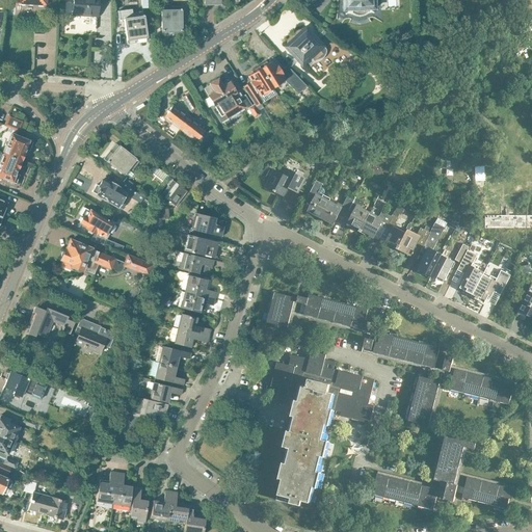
[(108,0),(73,0),(73,12),(82,14),(81,16),(98,17),(99,1),(108,1),(108,0)]
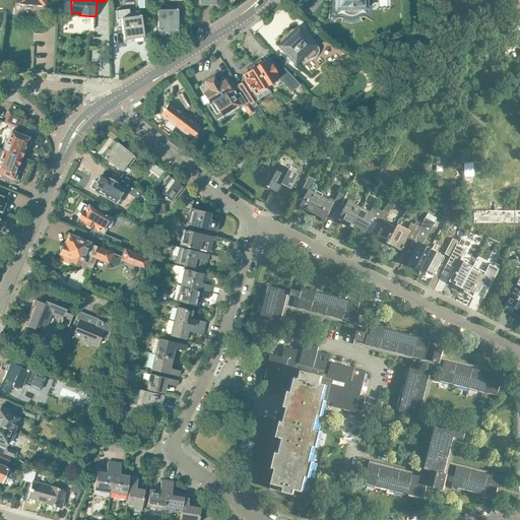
[(148,0),(138,0),(139,8),(140,8),(144,8),(148,8),(149,8),(148,0)]
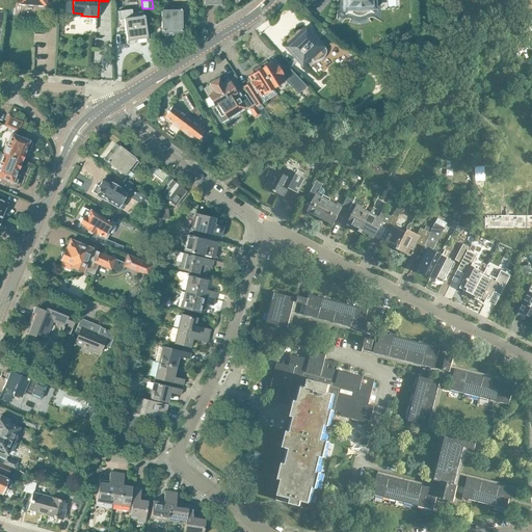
[(367,8),(370,8),(371,8),(371,9),(372,9),(373,9),(374,9),(375,8),(376,7),(376,6),(376,5),(376,4),(375,4),(375,3),(374,0),(343,0),(344,4),(343,5),(343,6),(342,7),(343,7),(343,8),(343,9),(344,9),(344,10),(345,10),(346,10),(347,10),(348,10),(348,9),(352,9),(352,14),(367,12),(367,8)]
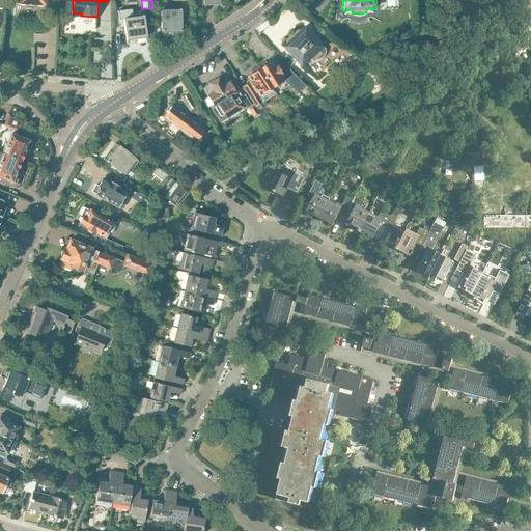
[(180,6),(170,6),(161,6),(161,10),(161,33),(164,35),(169,35),(171,33),(172,32),(173,31),(173,35),(180,35),(180,31),(180,6)]
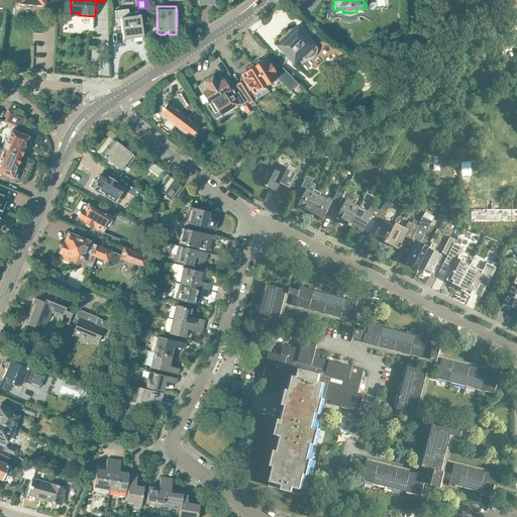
[(132,40),(132,38),(133,37),(134,41),(142,40),(141,36),(138,12),(128,13),(127,9),(114,11),(115,19),(120,18),(123,41),(123,42),(124,42),(125,42),(131,42),(131,41),(132,41),(132,40)]
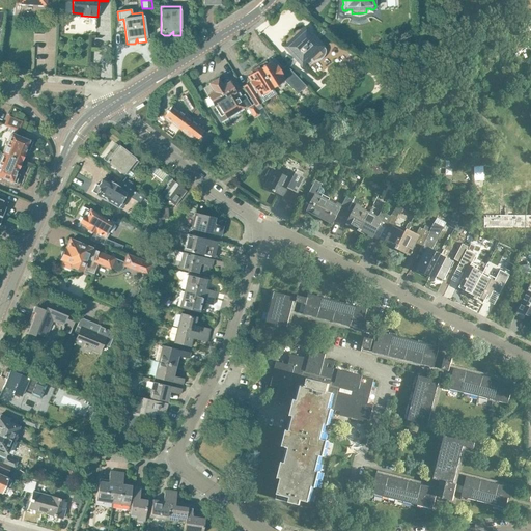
[(322,46),(319,46),(305,29),(286,47),(300,61),(305,58),(308,56),(313,61),(319,59),(320,58),(323,57),(324,55),(326,52),(326,50),(325,48),(324,47),(322,46)]
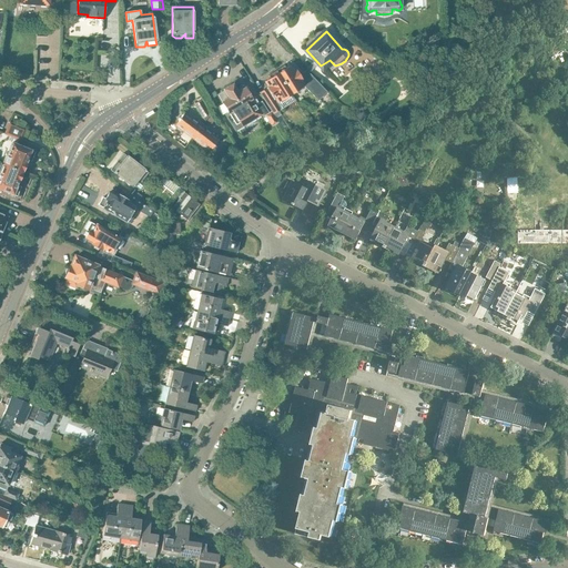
[(553,57),(554,56),(563,49),(557,41),(547,48),(553,57)]
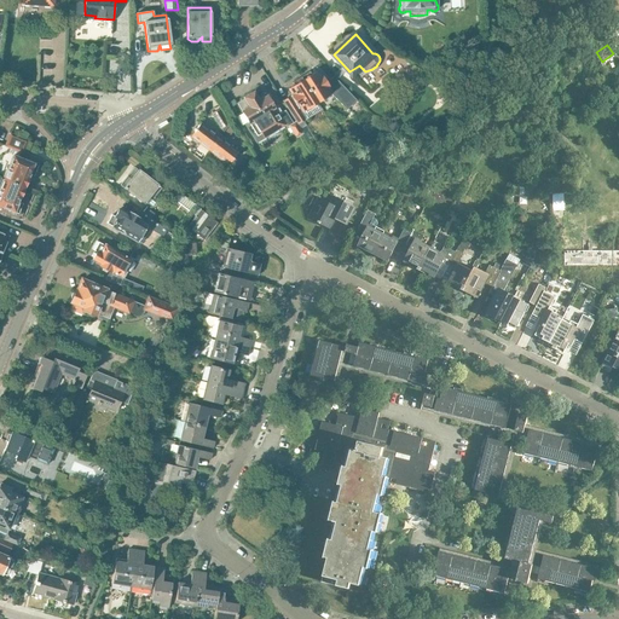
[(301,76),(317,103),(331,93),(346,110),(356,100),(337,81),(335,76),(328,82),(323,75),(320,76),(317,70),(311,74),(310,71),(301,76)]
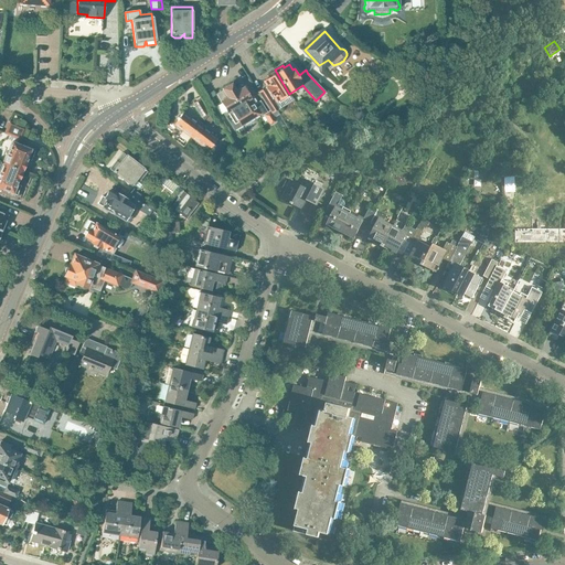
[(502,86),(515,80),(510,67),(494,72),(502,86)]
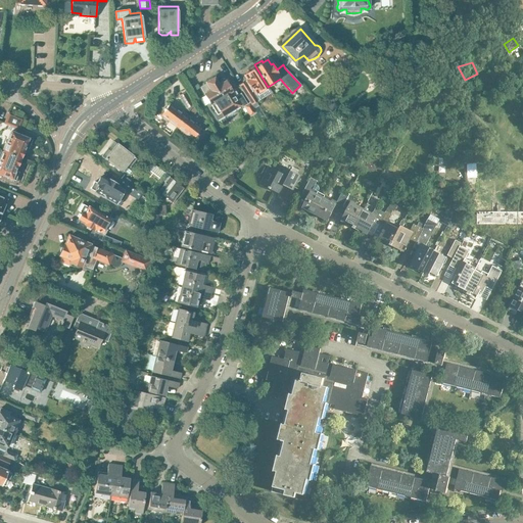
[(272,92),(268,87),(254,64),(247,69),(248,72),(244,75),(246,80),(245,81),(246,81),(239,85),(251,105),(257,101),(272,92)]
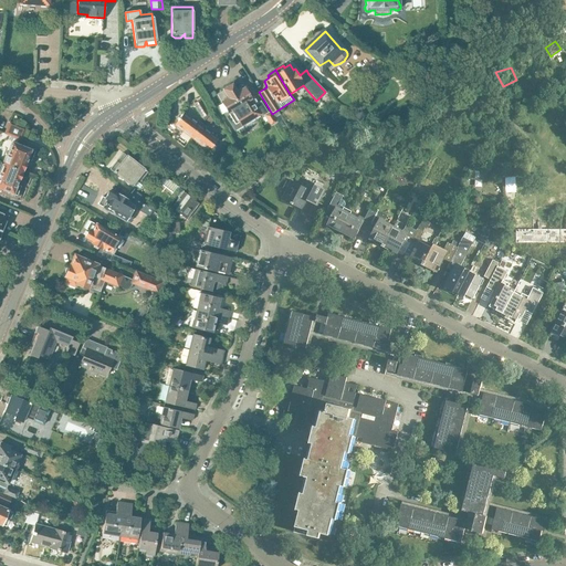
[(234,129),(261,114),(262,116),(268,113),(261,101),(258,103),(255,98),(252,100),(244,86),(238,92),(232,84),(224,88),(224,90),(218,94),(222,101),(221,102),(229,113),(224,115),(234,129)]
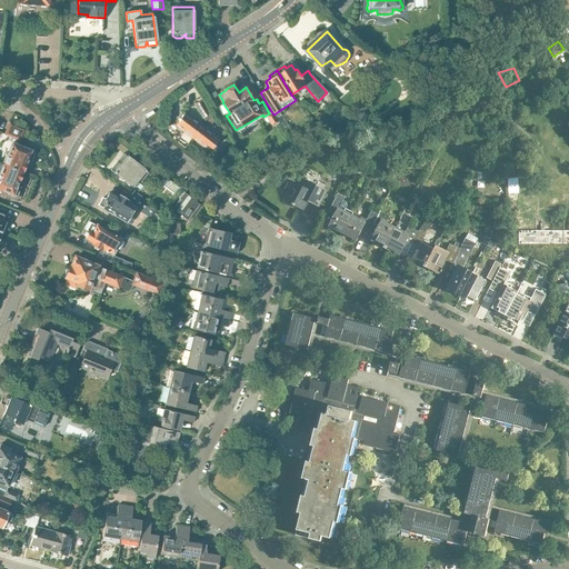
[(202,103),(197,107),(203,118),(210,113),(202,103)]
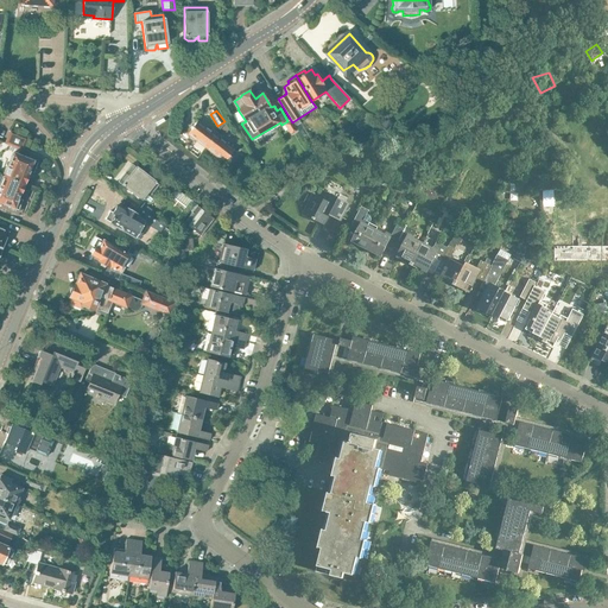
[(284,124),(291,134),(297,131),(290,120),(287,121),(284,124)]
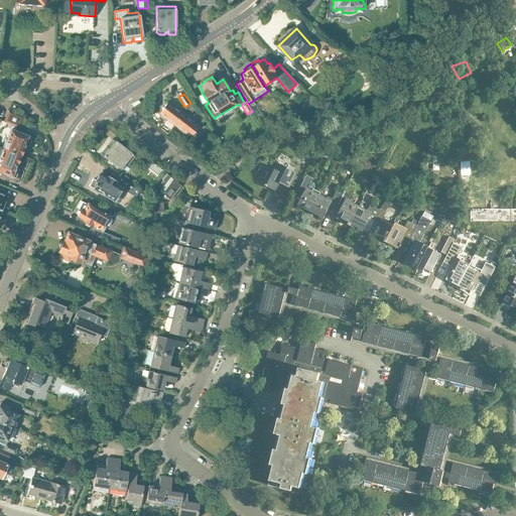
[(174,126),(184,113),(180,110),(178,112),(167,103),(159,114),(160,115),(162,117),(163,119),(166,120),(174,126)]
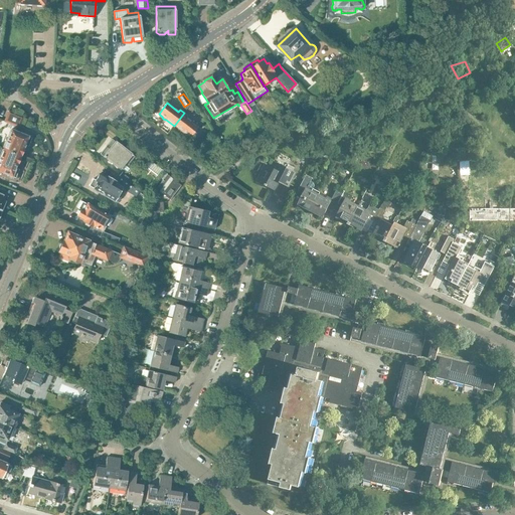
[(19,128),(23,117),(8,111),(4,122),(19,128)]
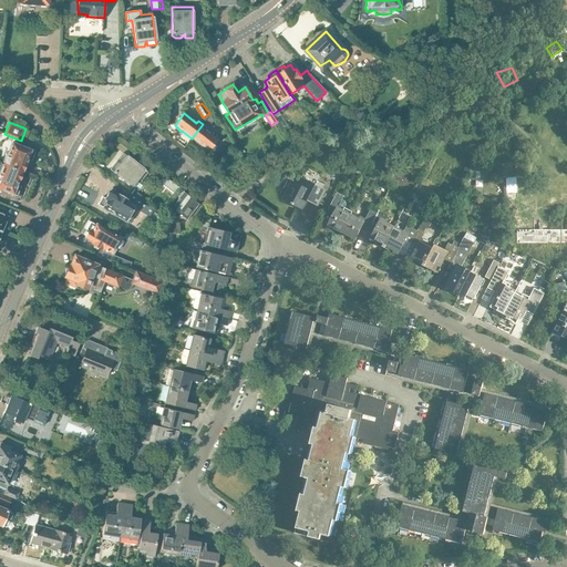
[(207,127),(203,124),(192,138),(200,145),(203,147),(204,148),(207,150),(209,151),(218,140),(206,130),(207,127)]
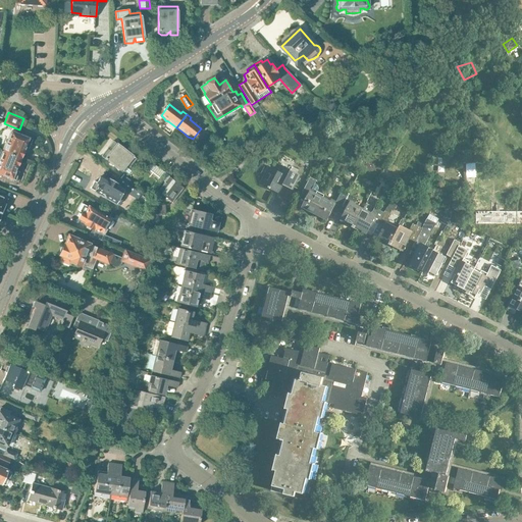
[(165,125),(162,129),(168,135),(171,131),(165,125)]
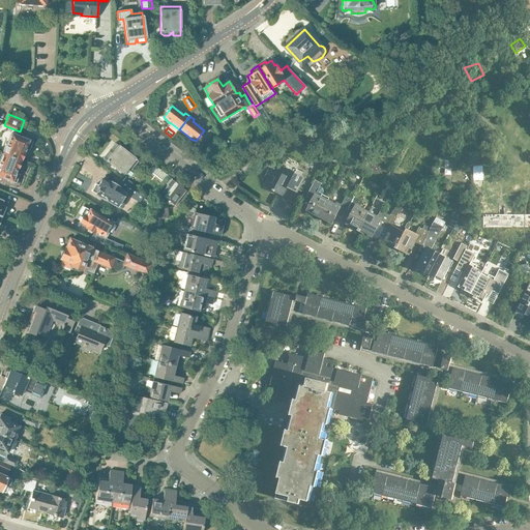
[(3,153),(21,160),(21,159),(23,158),(25,155),(24,153),(25,149),(29,151),(32,142),(31,141),(31,140),(22,136),(22,137),(11,134),(3,153)]
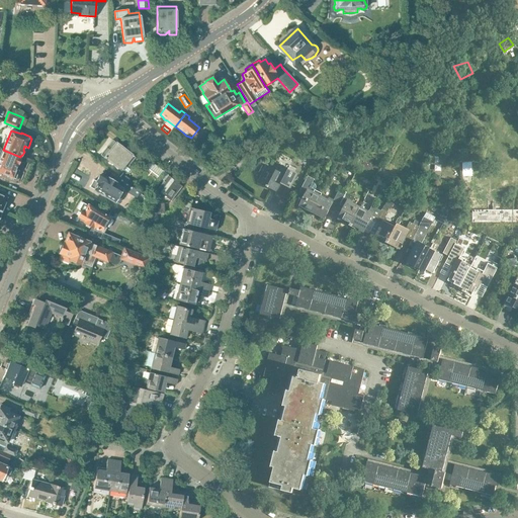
[(126,151),(115,142),(112,140),(101,155),(120,170),(124,174),(128,173),(131,170),(131,167),(128,165),(135,159),(137,160),(145,167),(161,179),(166,173),(149,161),(131,146),(126,151)]
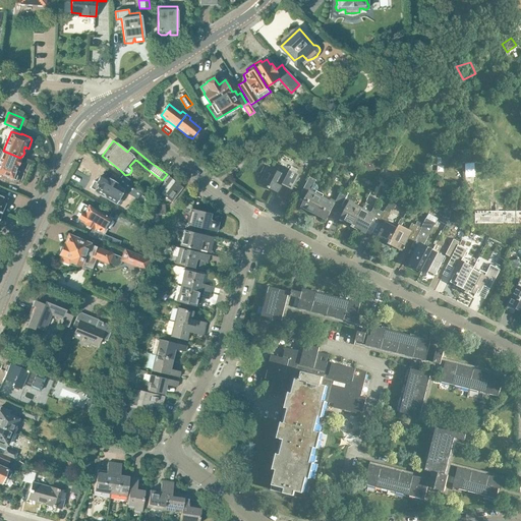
[(20,159),(20,158),(3,151),(0,158),(0,174),(0,173),(15,179),(19,171),(15,169),(17,166),(19,165),(20,161),(20,159)]
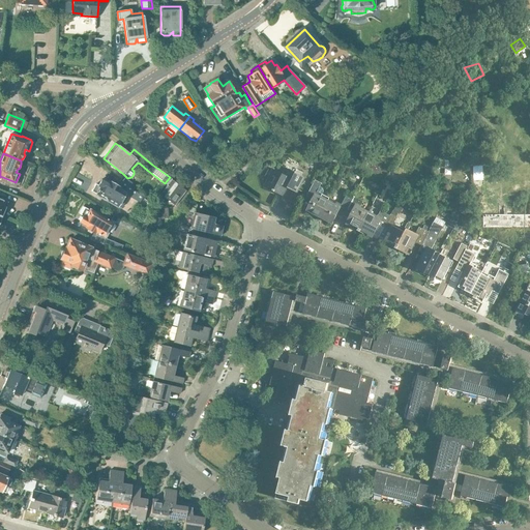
[(325,159),(319,156),(316,164),(321,167),(325,159)]
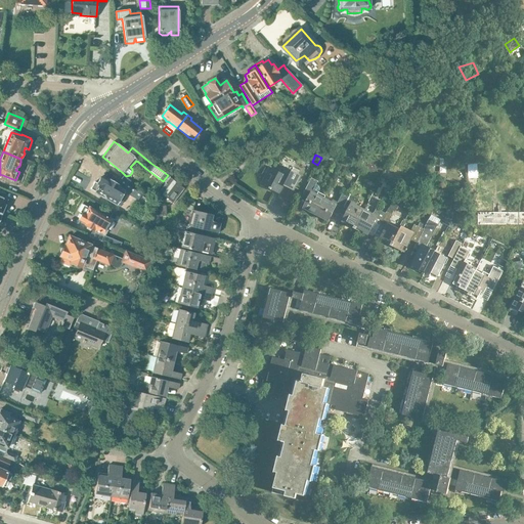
[(441,166),(441,156),(431,156),(430,166),(441,166)]
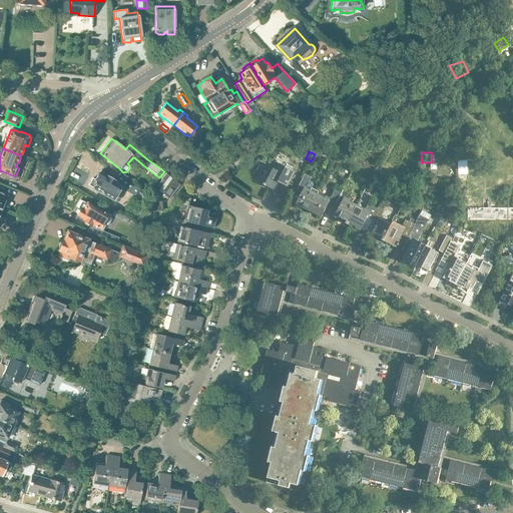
[(288,186),(295,171),(276,162),(273,168),(266,165),(257,181),(274,189),(278,181),(288,186)]
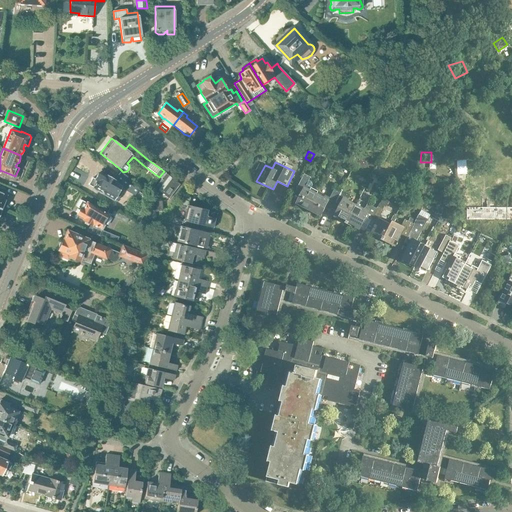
[(118,175),(115,181),(106,176),(106,177),(98,173),(95,179),(93,178),(89,185),(93,187),(93,188),(113,199),(117,201),(121,194),(117,192),(121,186),(124,187),(128,183),(118,175)]
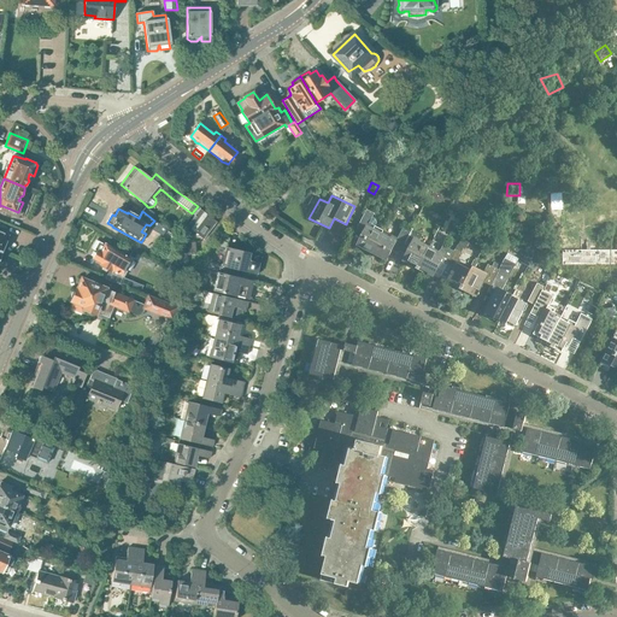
[(204,239),(217,222),(199,209),(186,225),(204,239)]
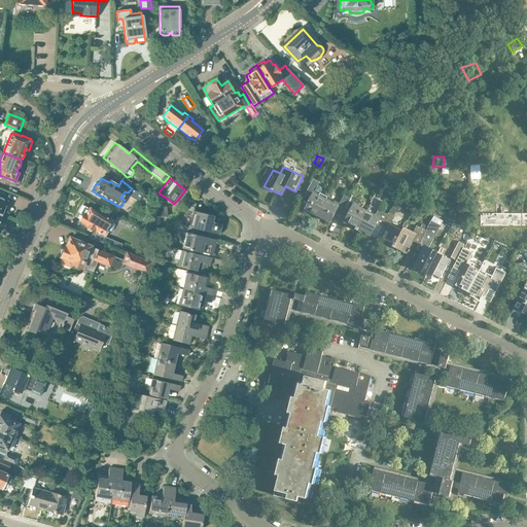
[(316,217),(326,197),(319,194),(318,196),(314,194),(319,182),(313,179),(306,194),(311,197),(304,211),(316,217)]
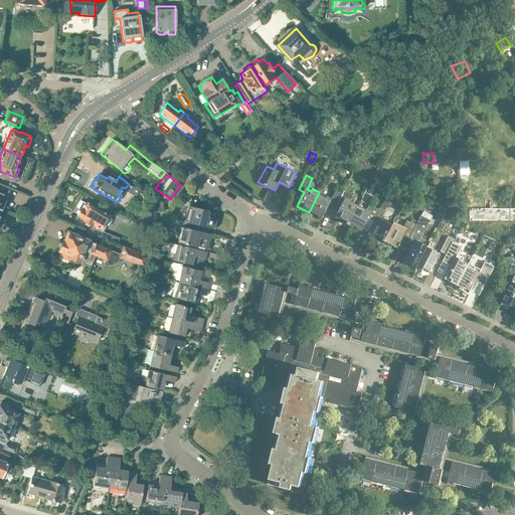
[(360,176),(359,180),(368,185),(370,181),(360,176)]
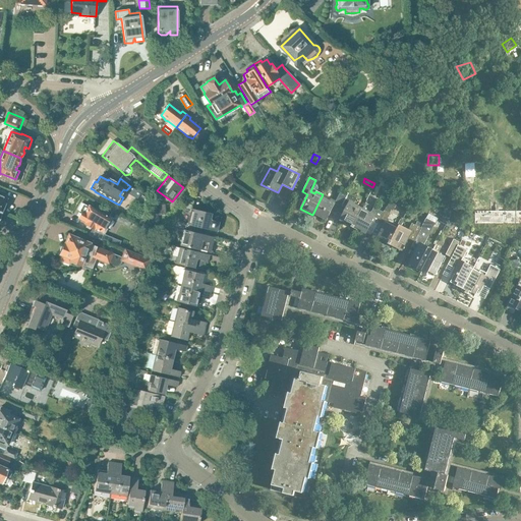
[(341,206),(346,196),(340,192),(335,204),(330,200),(331,198),(323,194),(312,215),(326,221),(333,208),(338,211),(341,206)]
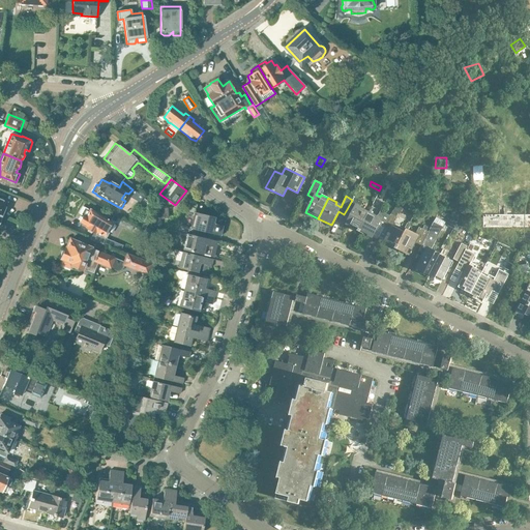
[(358,232),(369,212),(359,207),(362,202),(353,197),(352,200),(347,209),(352,211),(346,224),(350,226),(349,227),(358,232)]
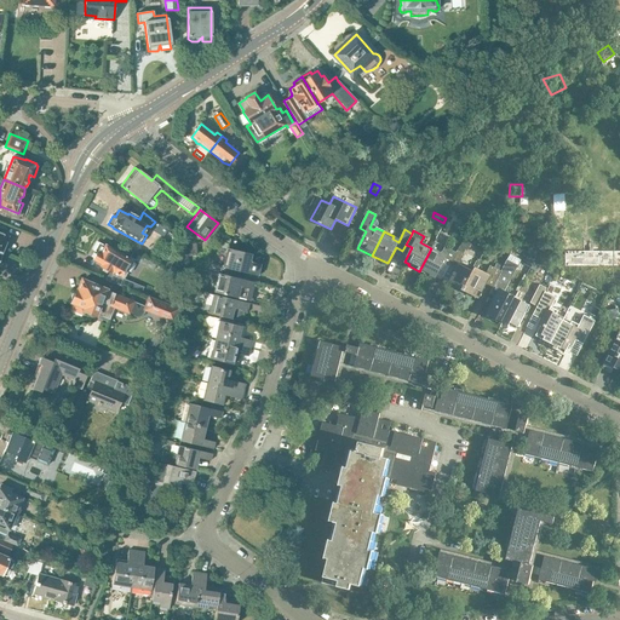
[(464,239),(460,246),(468,251),(471,244),(464,239)]
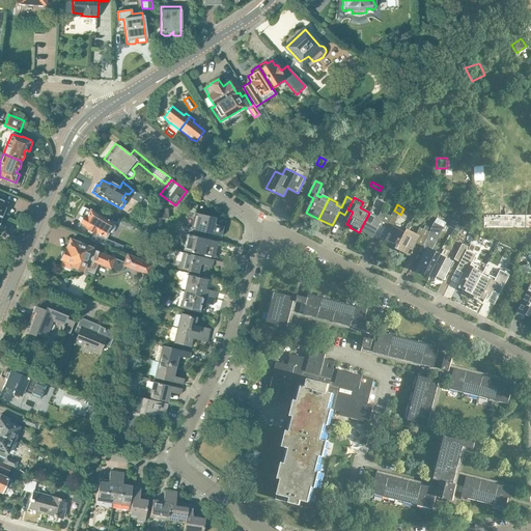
[(114,215),(110,221),(89,211),(84,207),(80,215),(83,216),(79,222),(87,227),(86,228),(93,232),(90,239),(102,244),(110,247),(126,253),(126,251),(121,249),(123,246),(104,238),(103,235),(106,230),(110,232),(114,225),(118,218),(114,215)]
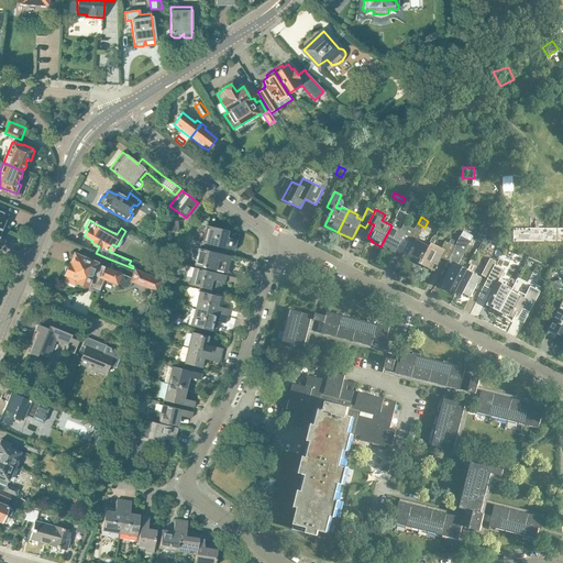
[(167,233),(178,233),(178,221),(166,222),(167,233)]
